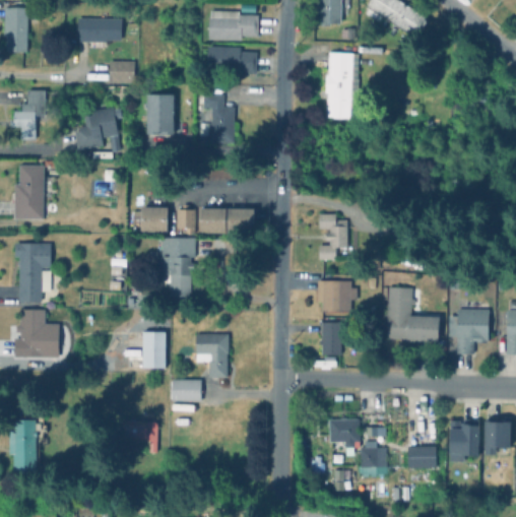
[(350,0),(350,5),(341,5),(340,22),(330,22),(330,24),(317,24),(317,0),(350,0)]
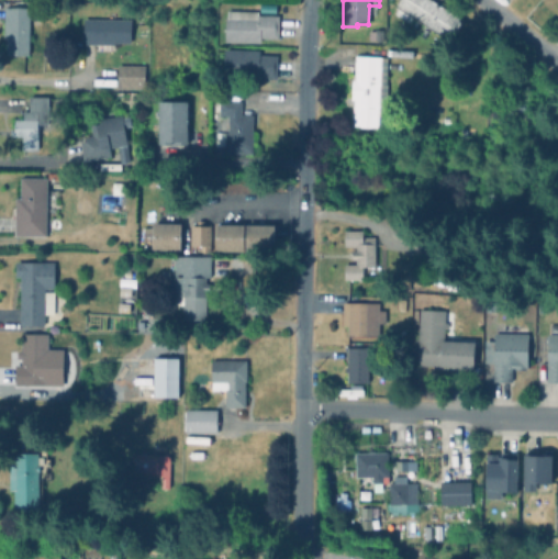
[(433,0),(464,20),(450,41),(421,21),(416,28),(397,14),(400,9),(397,7),(400,0),(433,0)]
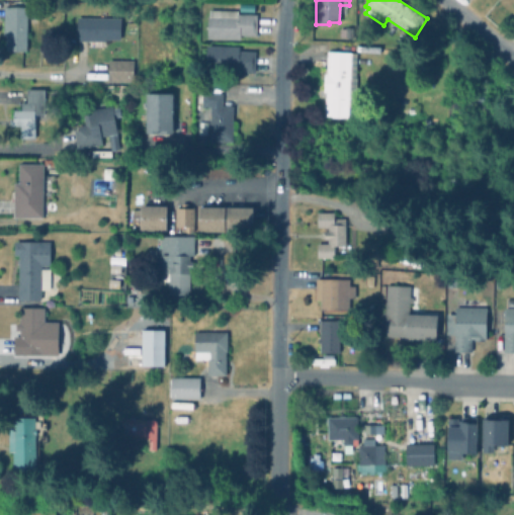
[(30,10),(30,55),(6,55),(6,10),(30,10)]
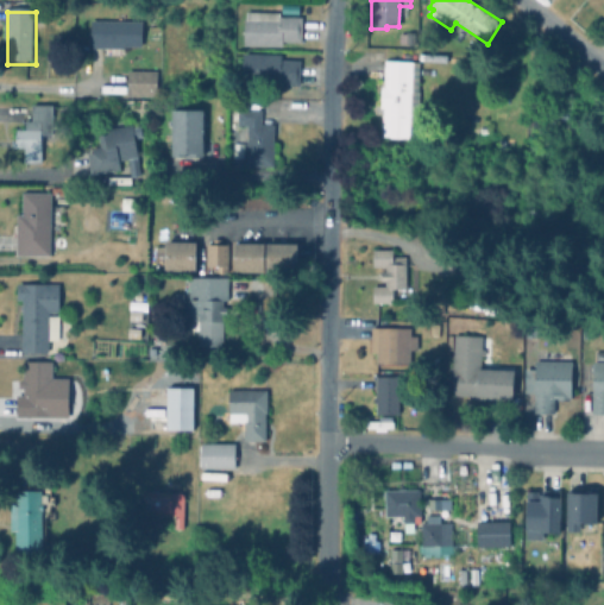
[(302,17),(302,42),(282,42),(282,46),(244,45),(244,19),(246,19),(247,12),(280,12),(280,17),(302,17)]
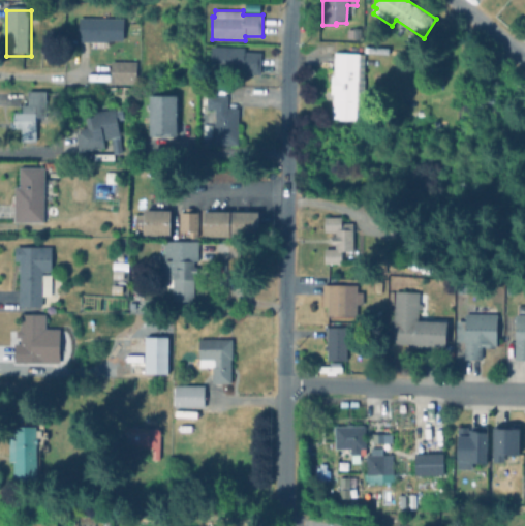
[(142,26),(141,44),(111,43),(111,47),(82,45),(83,21),(127,22),(127,26),(142,26)]
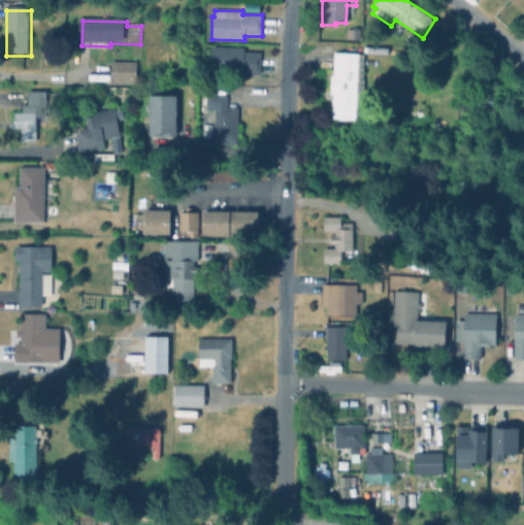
[(361,38),(348,38),(348,28),(361,28),(361,38)]
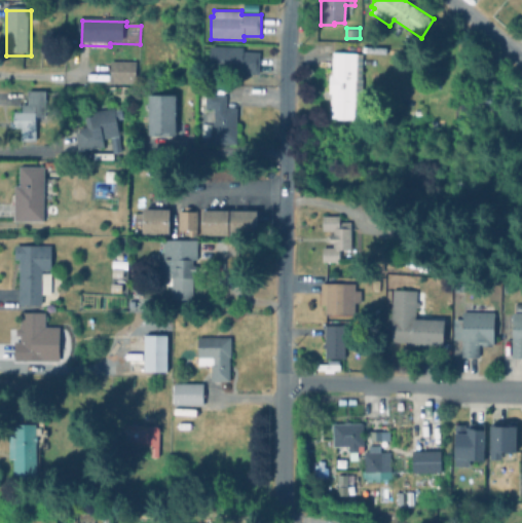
[(260,51),(259,73),(209,71),(210,46),(244,47),(243,51),(260,51)]
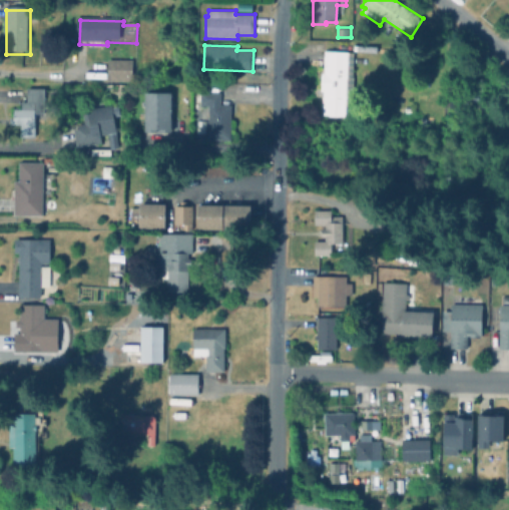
[(356,52),(353,116),(322,115),(323,91),(321,91),(322,72),(324,72),(325,51),(356,52)]
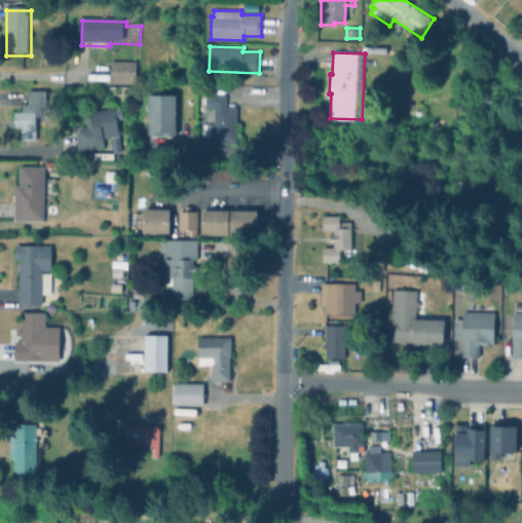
[(139,65),(139,86),(113,85),(113,65),(139,65)]
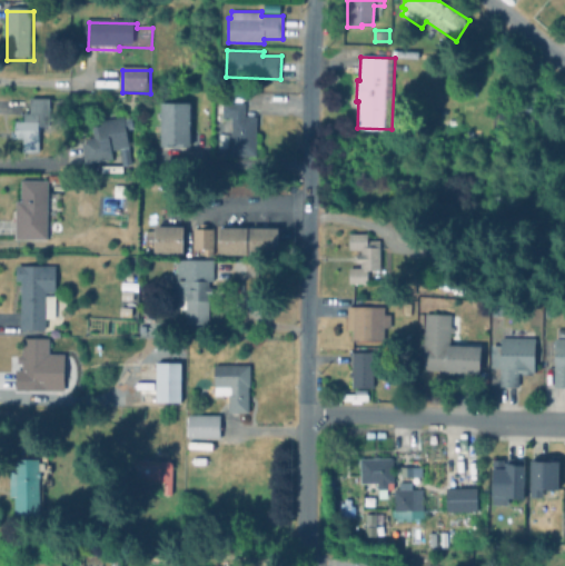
[(53,101),(52,130),(42,130),(42,155),(27,155),(27,141),(19,140),(19,125),(28,125),(28,117),(33,117),(33,101),(53,101)]
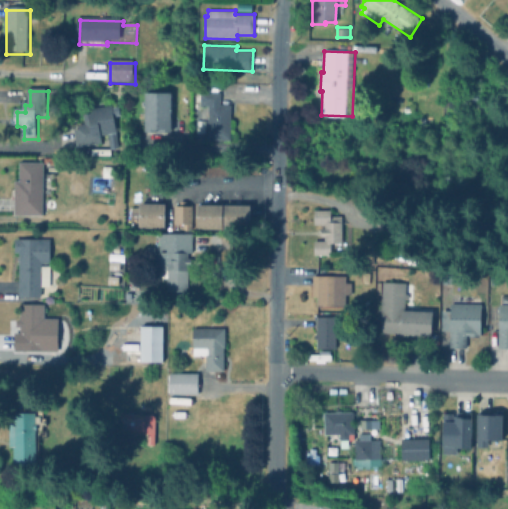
[(231,105),(230,140),(207,139),(209,106),(201,106),(201,92),(221,92),(220,104),(231,105)]
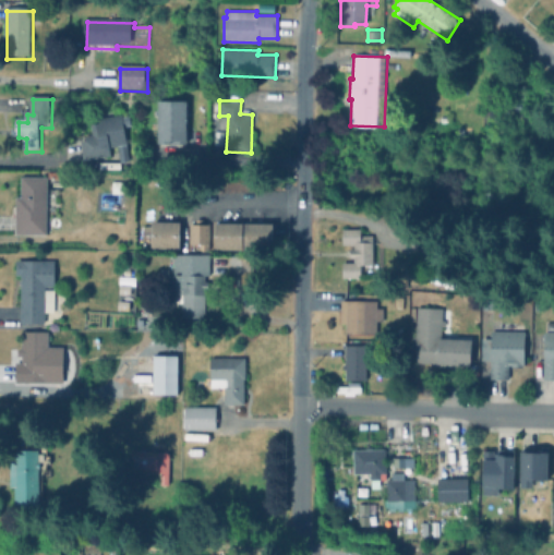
[(187,101),(187,144),(156,144),(156,101),(187,101)]
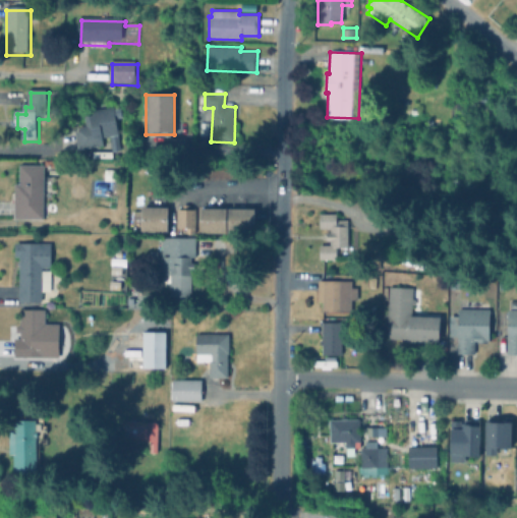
[(117,110),(117,112),(124,111),(125,120),(119,121),(123,153),(114,154),(112,140),(105,141),(106,150),(80,153),(77,130),(89,129),(88,118),(96,117),(96,113),(117,110)]
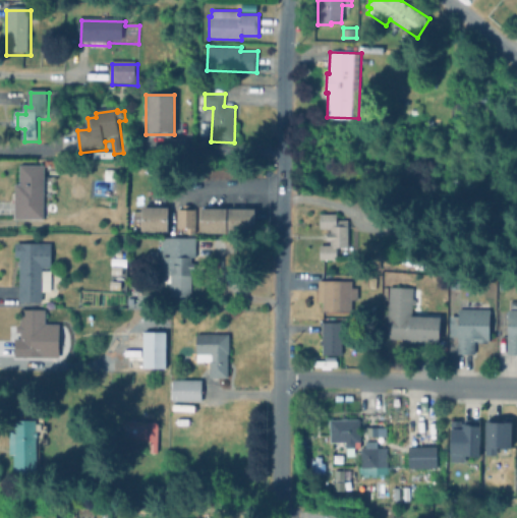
[(47,168),(46,222),(17,221),(18,187),(22,187),(22,167),(47,168)]
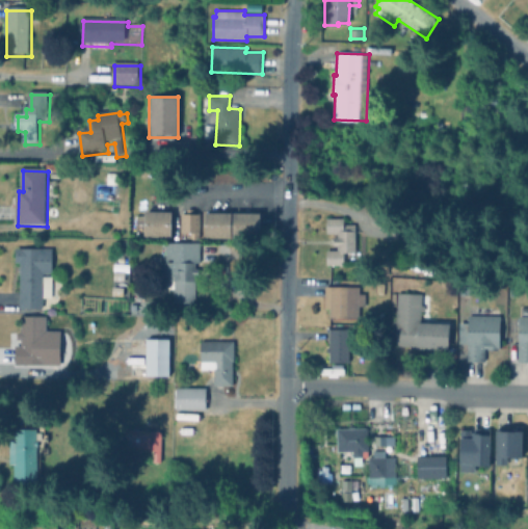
[(124,177),(124,188),(108,187),(108,177),(124,177)]
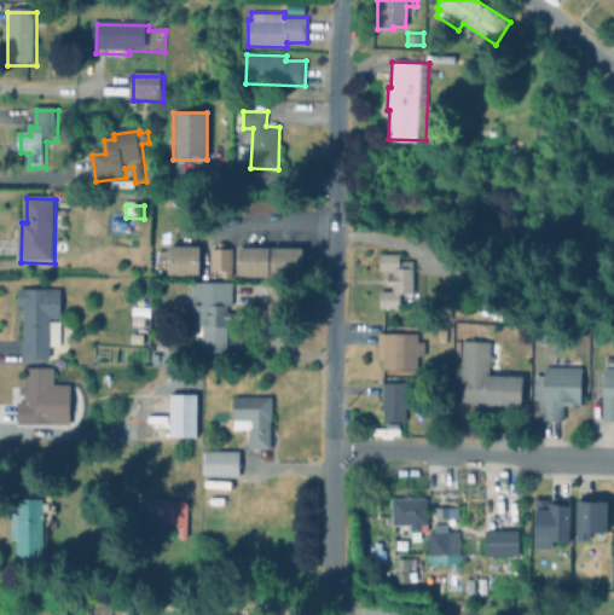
[(197,242),(197,245),(202,245),(201,277),(168,276),(169,260),(161,260),(162,250),(169,250),(169,245),(180,245),(180,241),(197,242)]
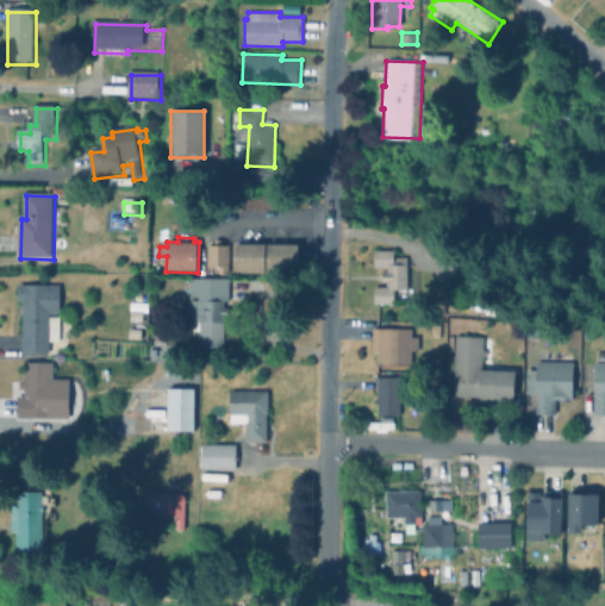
[(224,239),(224,244),(232,245),(231,267),(211,267),(211,244),(217,244),(217,239),(224,239)]
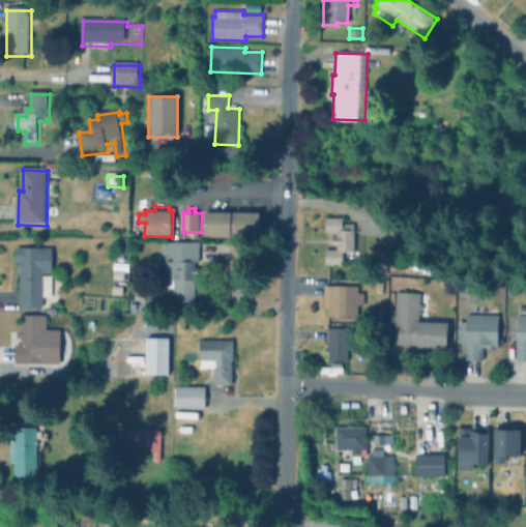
[(232,212),(231,237),(204,237),(205,211),(232,212)]
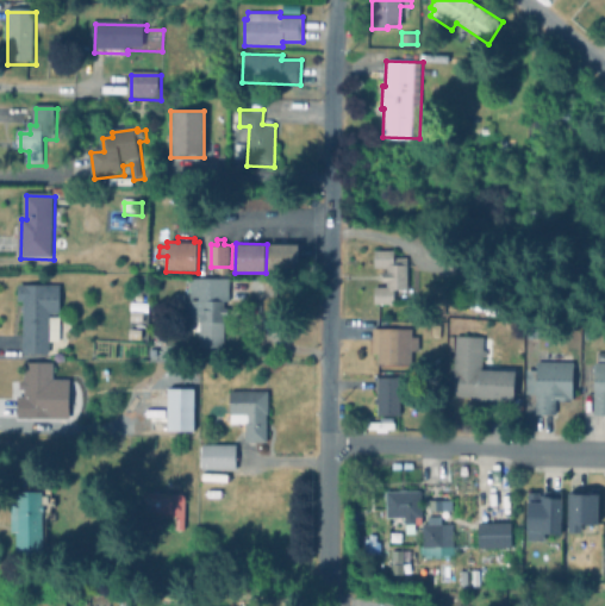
[(300,244),(299,274),(269,274),(269,244),(300,244)]
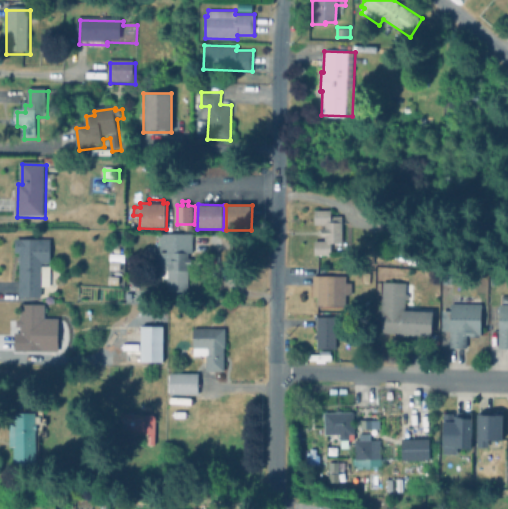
[(342,216),(342,251),(331,251),(331,255),(315,255),(315,240),(325,240),(325,236),(321,236),(321,229),(325,229),(325,224),(314,224),(314,210),(331,210),(331,216),(342,216)]
